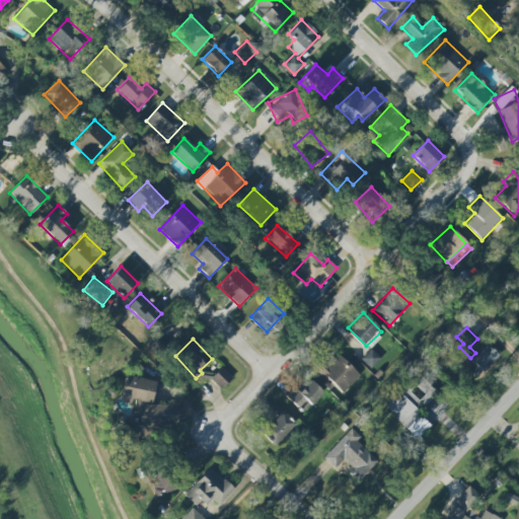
[(498,355),(486,344),(470,361),(483,371),(498,355)]
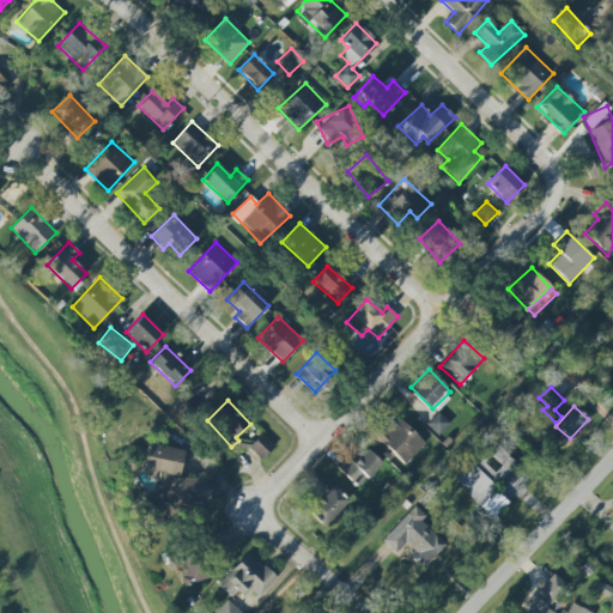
[(450,424),(438,412),(426,424),(437,436),(450,424)]
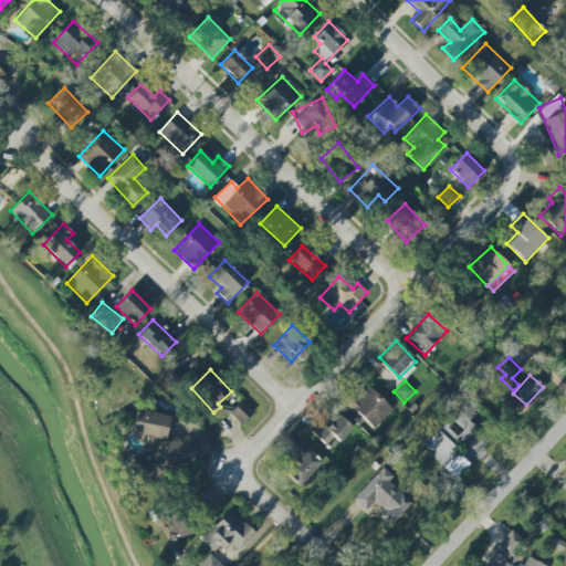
[(392,410),(368,385),(347,405),(373,430),(392,410)]
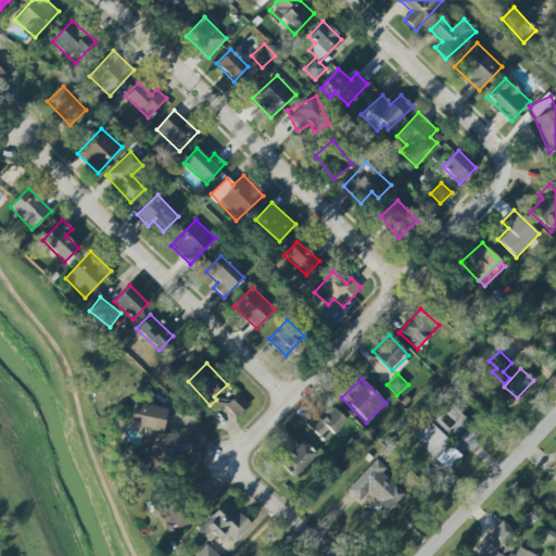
[(249,405),(237,393),(225,406),(237,417),(249,405)]
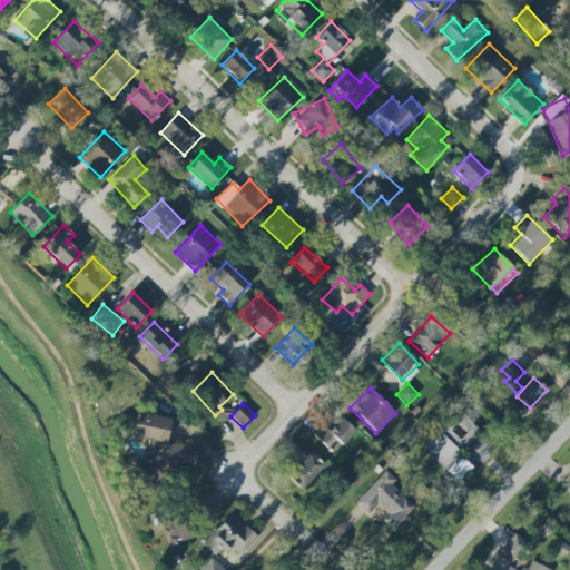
[(459,482),(473,467),(459,453),(480,431),(459,411),(451,419),(467,433),(461,439),(444,424),(422,448),(459,482)]
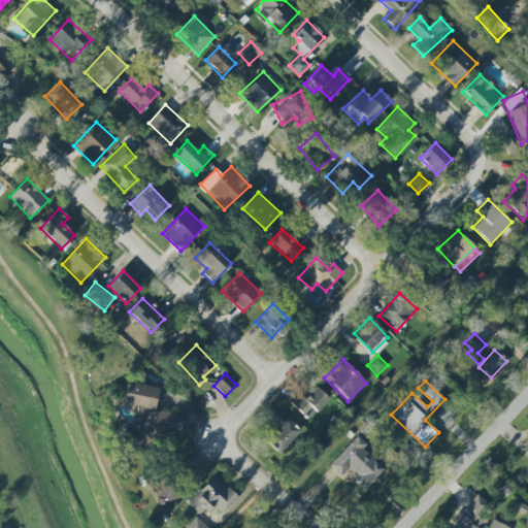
[(158,388),(128,383),(124,404),(139,407),(135,428),(179,435),(184,415),(154,409),(158,388)]
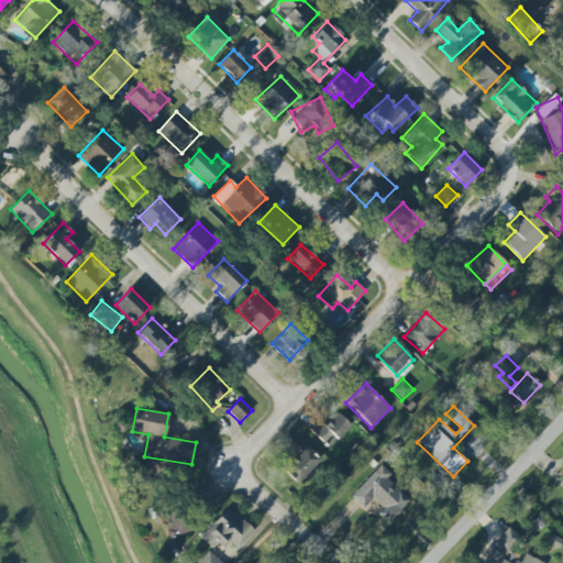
[(319,419),(309,429),(328,448),(351,427),(338,412),(324,424),(319,419)]
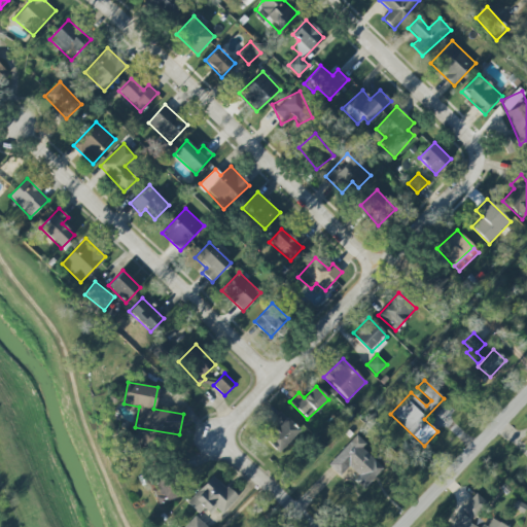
[(271,421),(277,426),(265,440),(278,453),(300,430),(280,411),(271,421)]
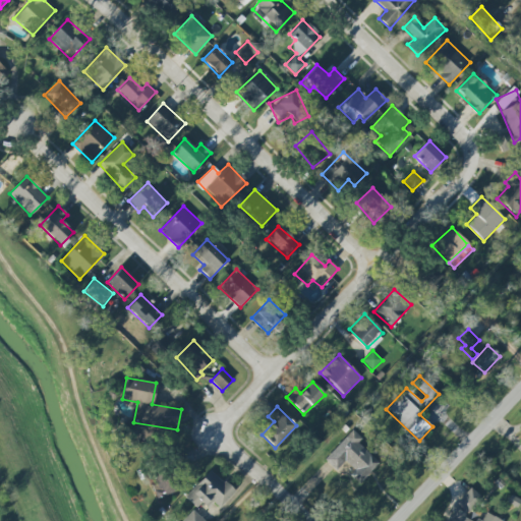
[(336,471),(345,461),(355,470),(350,475),(359,483),(380,463),(358,443),(361,439),(352,429),(325,460),(336,471)]
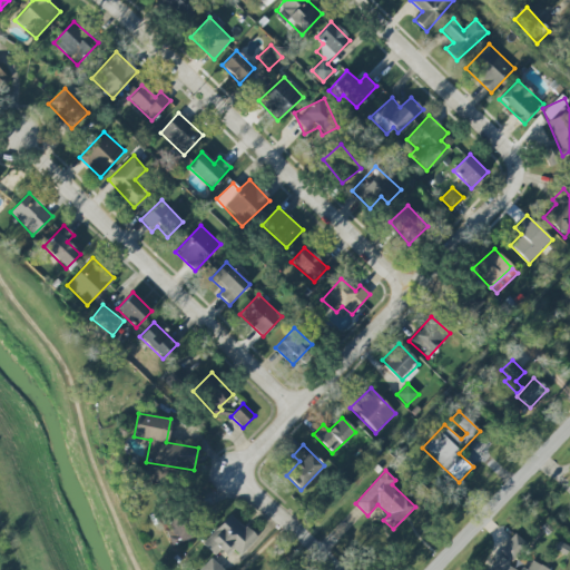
[(167,531),(170,544),(192,539),(186,514),(169,519),(173,530),(167,531)]
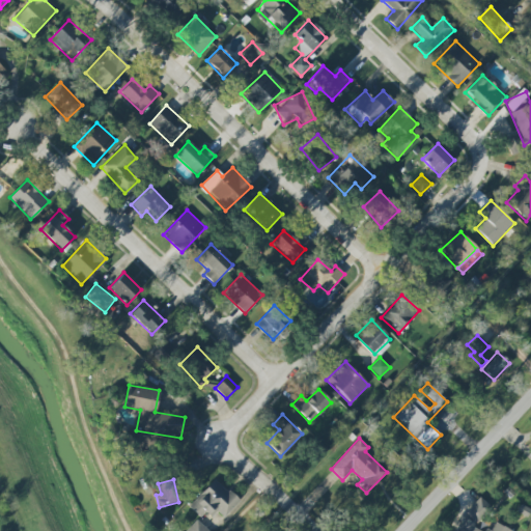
[(201,518),(204,512),(213,519),(218,512),(226,519),(241,500),(212,479),(190,508),(201,518)]
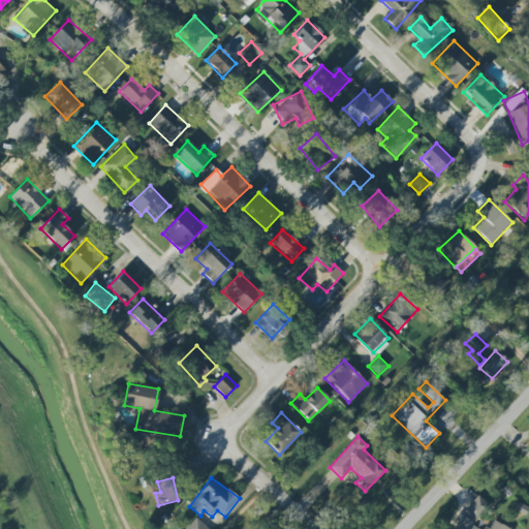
[(464,510),(473,521),(489,506),(479,495),(464,510)]
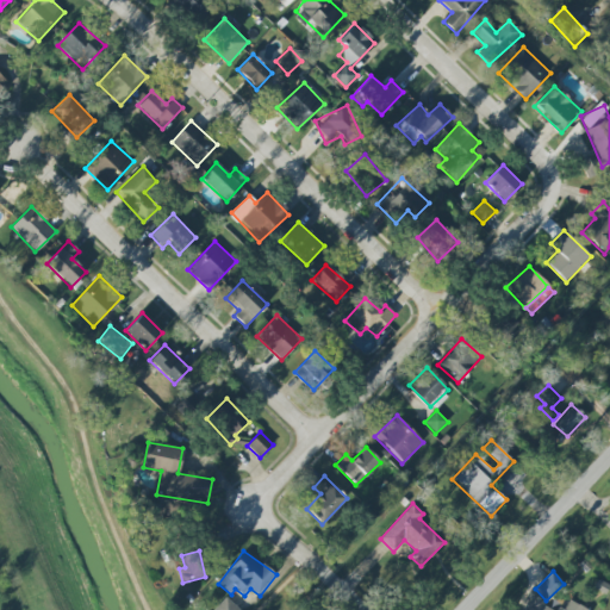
[(589,609),(564,597),(558,609),(527,595),(518,609),(589,609)]
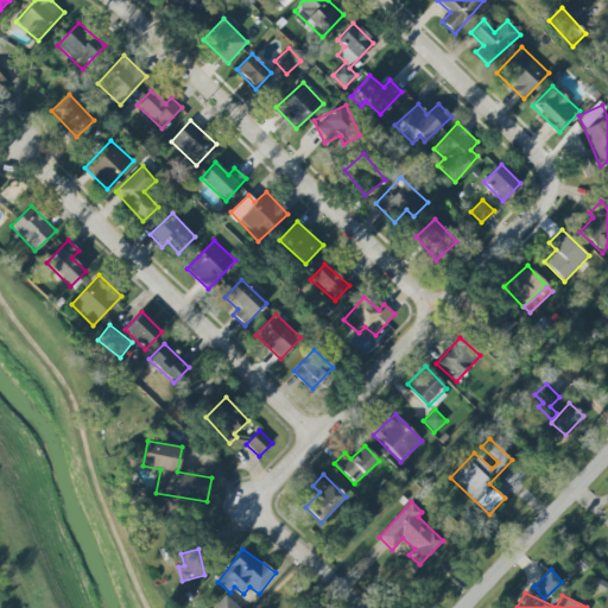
[(238,607),(225,596),(213,607),(238,607)]
